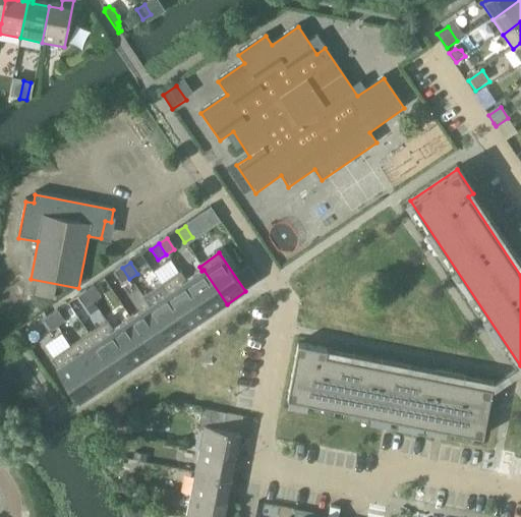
[(122,268),(114,274),(122,284),(129,279),(122,268)]
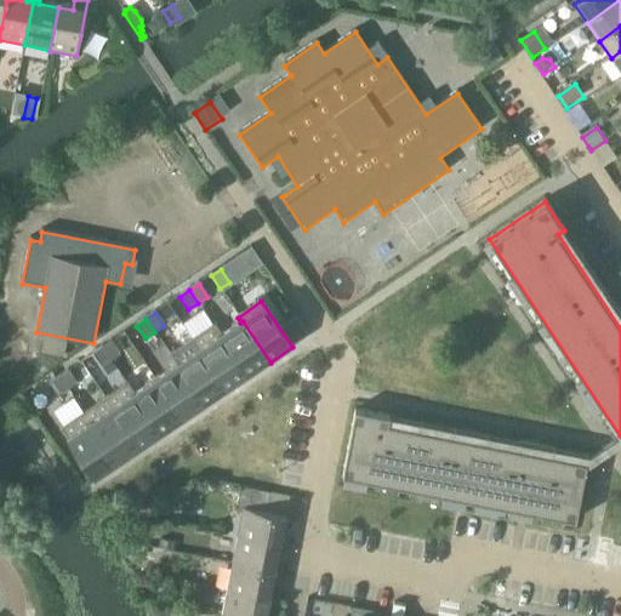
[(240,323),(220,336),(248,377),(271,363),(243,321),(240,323)]
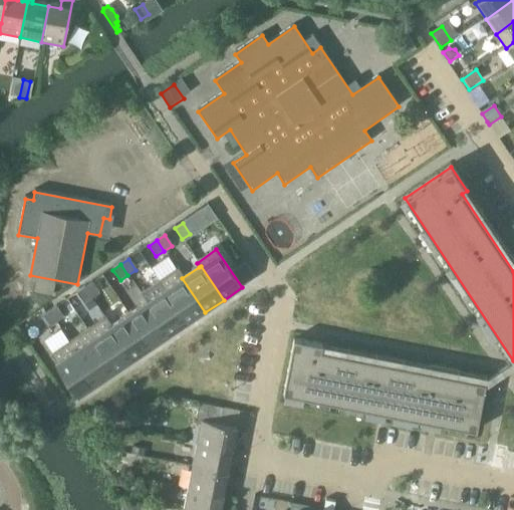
[(177,270),(159,282),(165,290),(188,324),(205,312),(182,278),(177,270)]
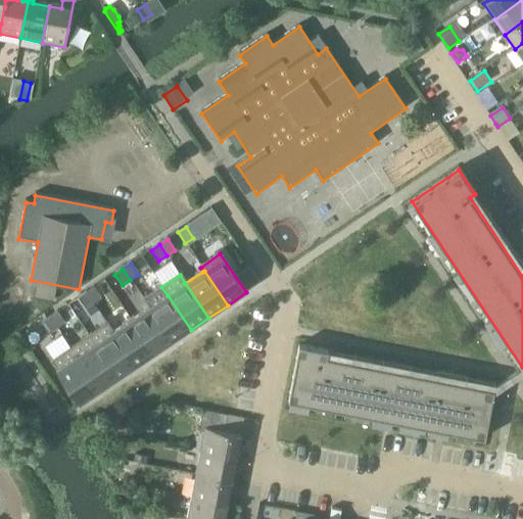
[(33,284),(30,300),(52,304),(55,288),(33,284)]
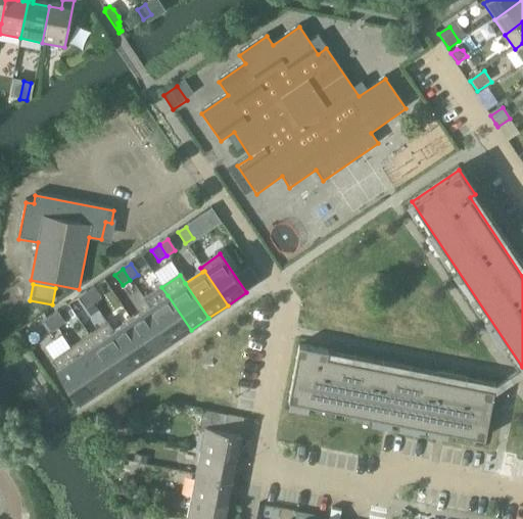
[(168,295),(161,287),(143,299),(149,309),(173,342),(191,330),(168,295)]
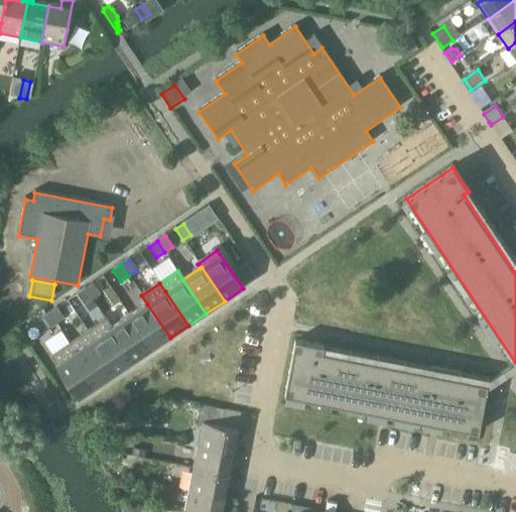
[(93,284),(85,290),(93,300),(100,295),(93,284)]
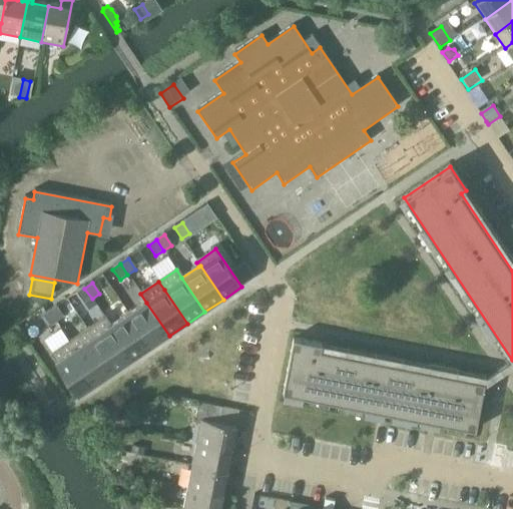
[(92,299),(84,289),(76,294),(84,305),(92,299)]
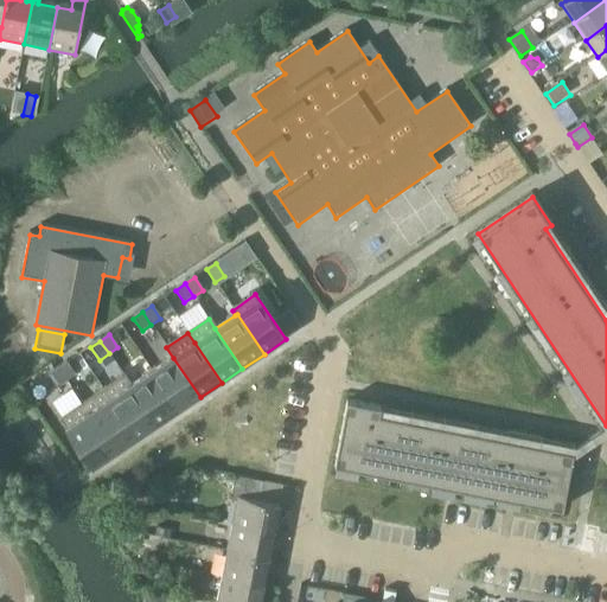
[(200,397),(173,358),(152,371),(179,411),(200,397)]
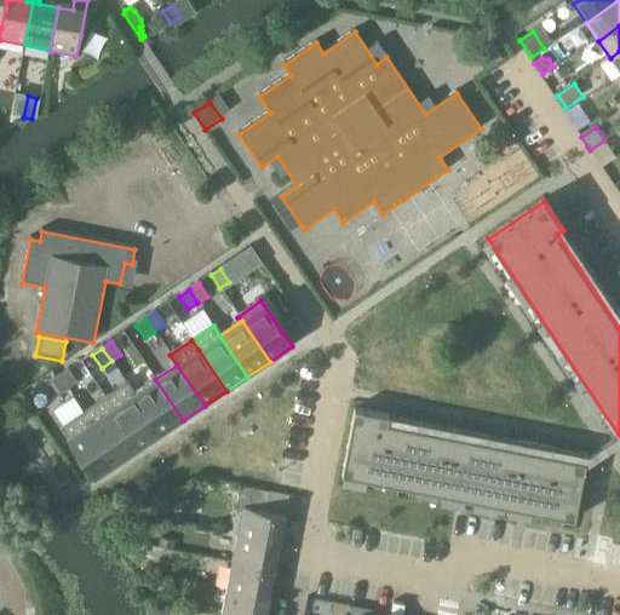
[(68,371),(58,378),(68,391),(78,384),(68,371)]
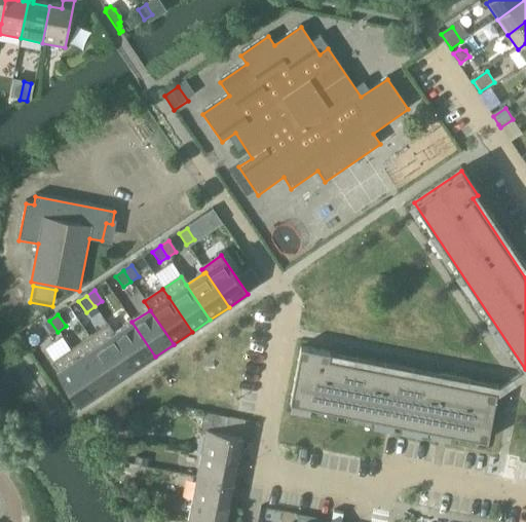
[(58,332),(49,321),(42,326),(49,337),(58,332)]
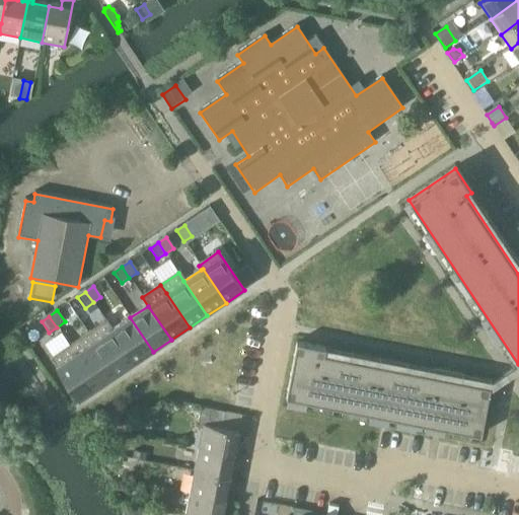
[(113,329),(112,330),(135,364),(153,352),(130,317),(113,329)]
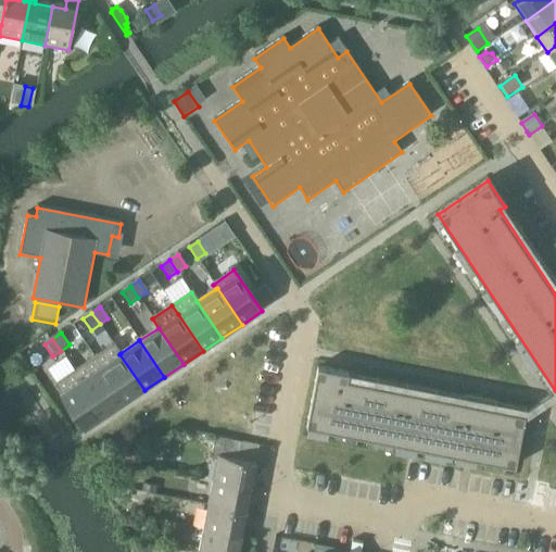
[(144,390),(119,354),(121,353),(114,345),(95,359),(125,403),(144,390)]
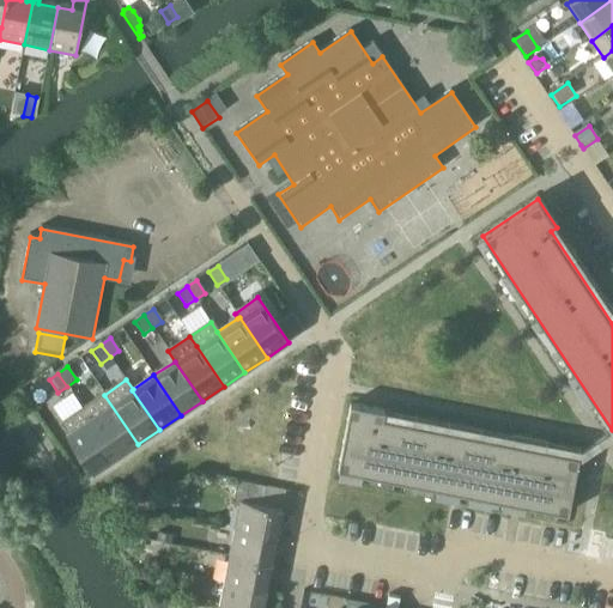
[(138,444),(104,395),(83,409),(116,460),(138,444)]
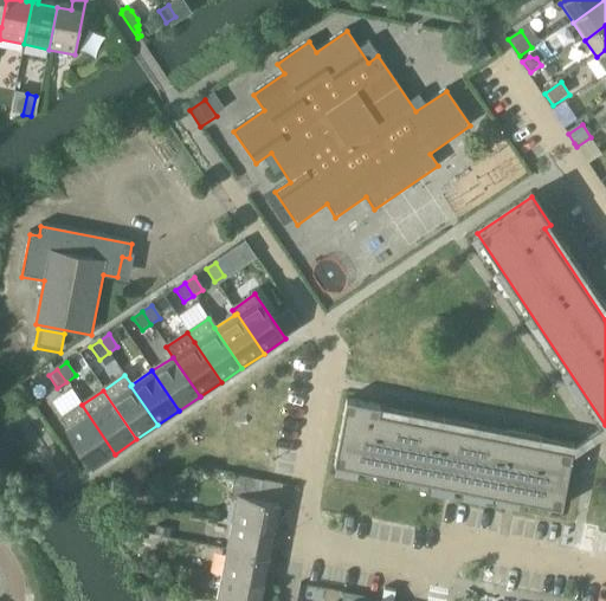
[(380,408),(346,402),(334,466),(562,511),(573,453),(541,447),(542,440),(507,433),(505,440),(379,417),(380,408)]
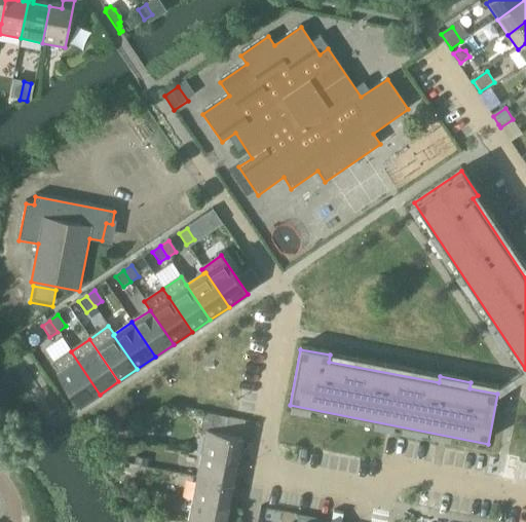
[(100,395),(71,351),(51,365),(80,408),(100,395)]
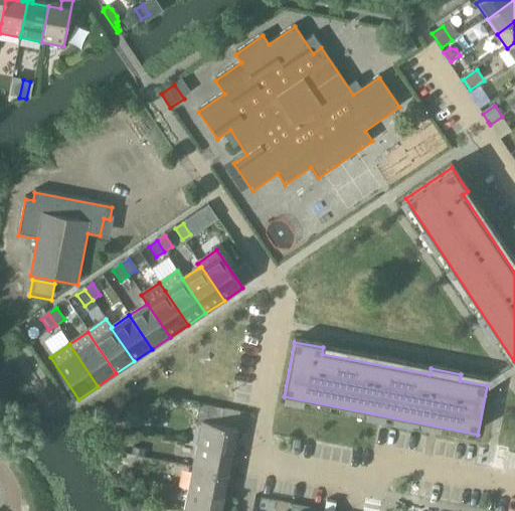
[(223,413),(200,408),(197,426),(201,427),(197,447),(233,454),(237,431),(220,428),(223,413)]
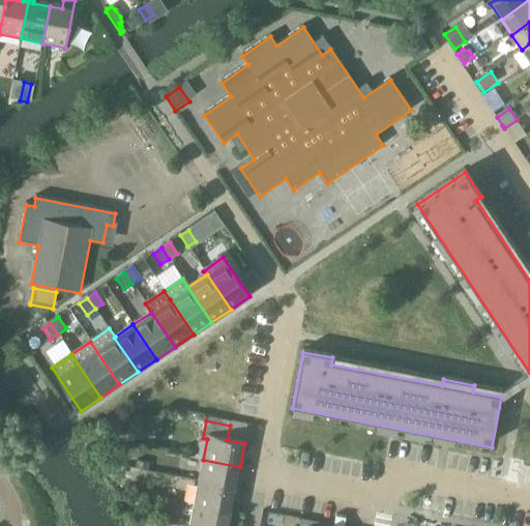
[(240,467),(203,460),(199,484),(235,491),(240,467)]
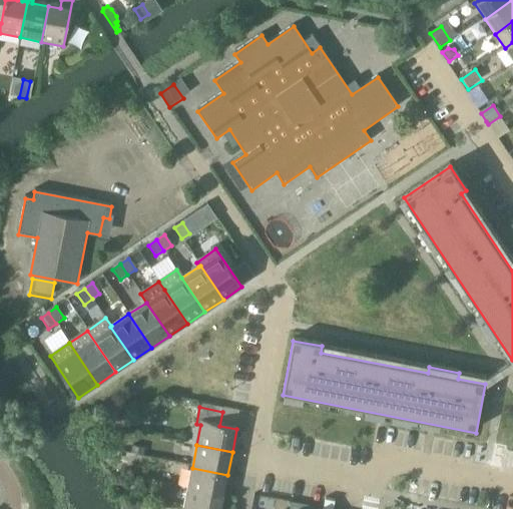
[(132,447),(130,455),(142,457),(144,449),(132,447)]
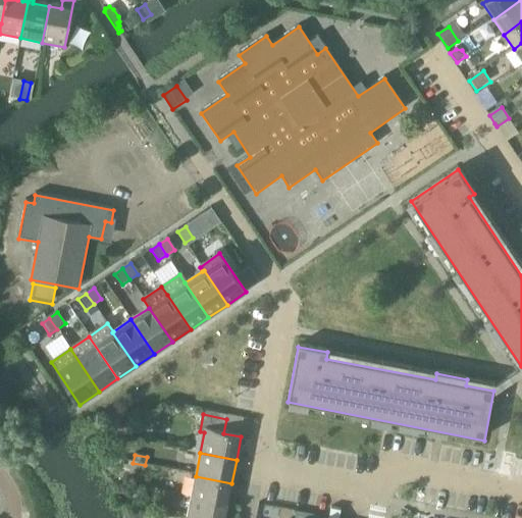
[(100,458),(99,466),(118,469),(120,461),(100,458)]
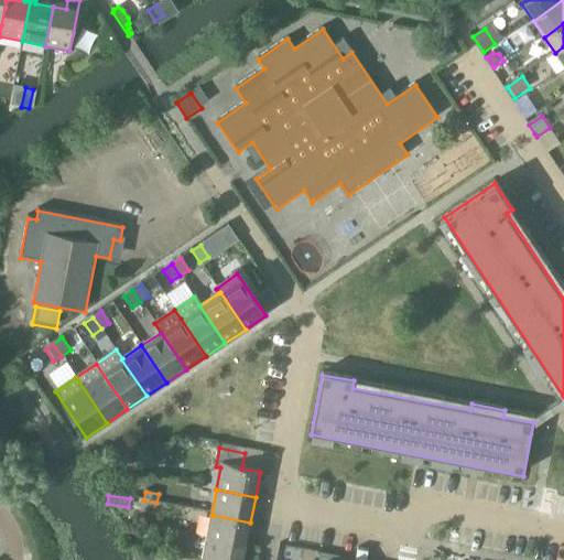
[(250,523),(212,515),(206,539),(246,547),(250,523)]
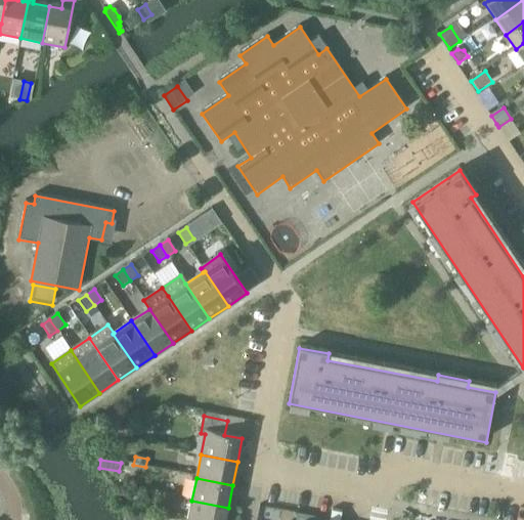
[(135,499),(133,512),(145,514),(147,501),(135,499)]
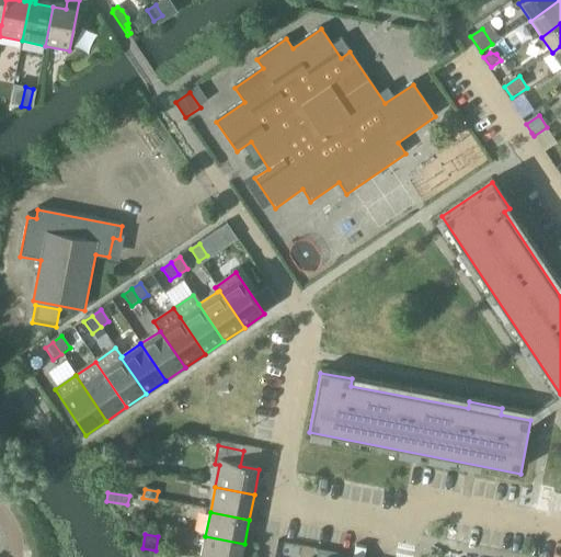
[(241,556),(244,544),(205,536),(202,556),(241,556)]
